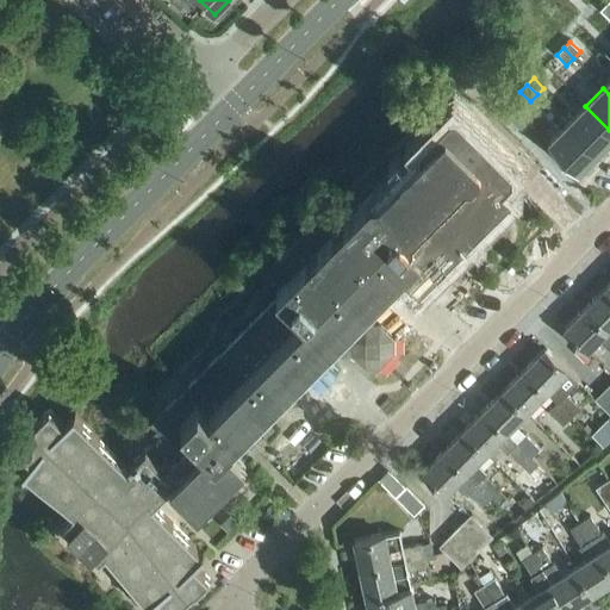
[(597,155),(609,141),(609,130),(585,106),(567,124),(597,155)]
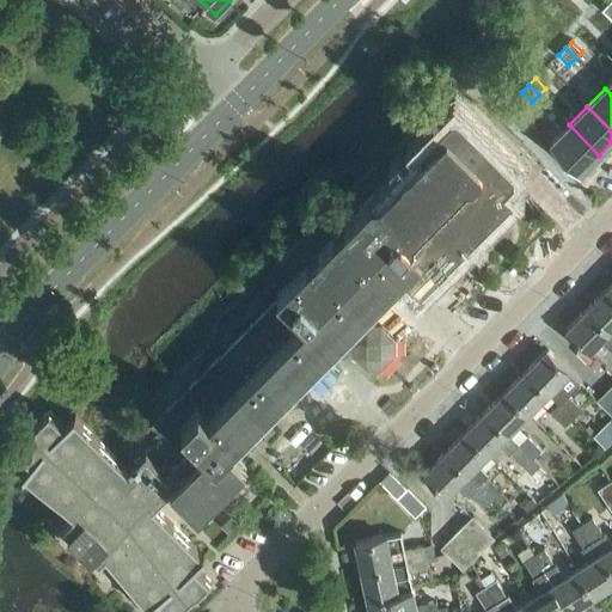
[(264,276),(282,294),(151,426),(161,436),(128,471),(112,456),(114,456),(102,444),(101,444),(77,420),(80,416),(77,414),(75,416),(66,426),(50,411),(36,426),(37,427),(34,430),(30,435),(29,434),(16,450),(32,464),(23,475),(22,473),(20,476),(24,478),(26,476),(49,495),(62,506),(74,515),(65,528),(99,563),(106,557),(150,607),(159,599),(170,611),(176,611),(191,599),(190,598),(199,591),(200,592),(213,577),(214,576),(207,569),(199,561),(207,551),(157,502),(176,483),(202,508),(206,503),(208,506),(248,466),(231,450),(271,408),(269,405),(299,374),(322,353),(335,338),(347,350),(353,350),(353,357),(355,357),(368,371),(381,371),(397,355),(397,342),(383,329),(383,326),(375,326),(375,320),(366,311),(385,291),(399,276),(407,269),(422,285),(451,256),(489,218),(497,209),(514,193),(510,189),(505,183),(515,173),(515,166),(478,129),(460,111),(453,111),(422,142),(422,150),(424,152),(380,196),(380,195),(373,195),(342,226),(328,212),(264,276)]
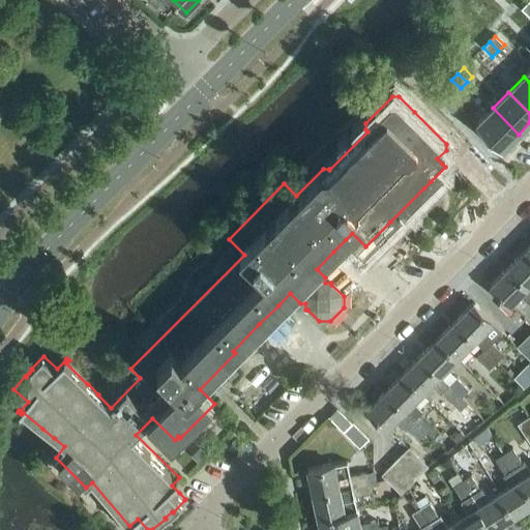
[(502,151),(519,135),(493,108),(476,124),(502,151)]
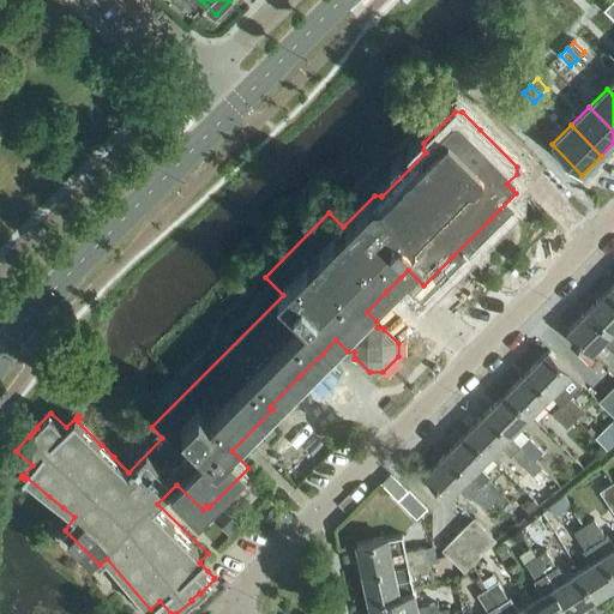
[(613,333),(613,293),(611,289),(590,309),(613,333)]
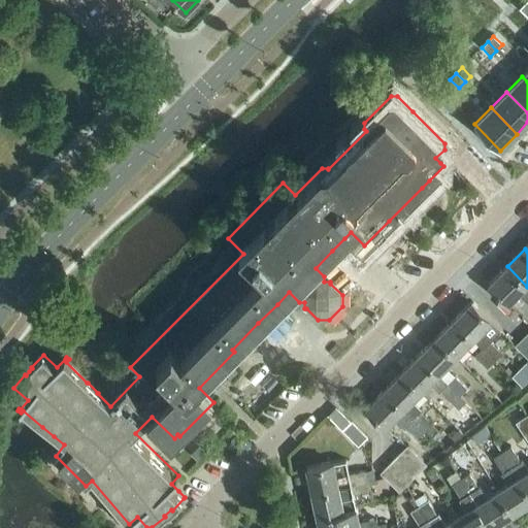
[(527,287),(507,266),(490,285),(509,304),(520,294),(527,302),(527,287)]
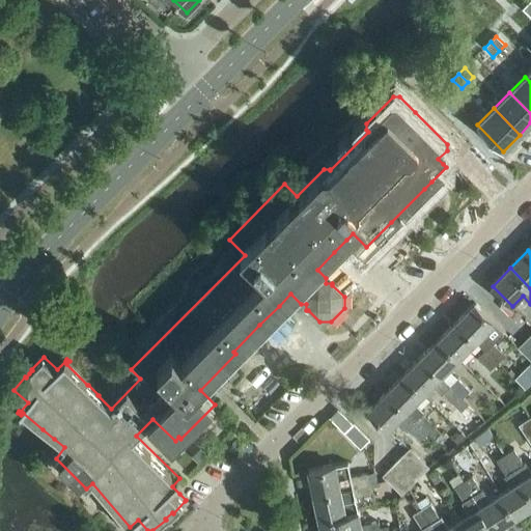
[(301,304),(290,294),(279,306),(281,308),(284,311),(306,310),(306,304),(301,304)]
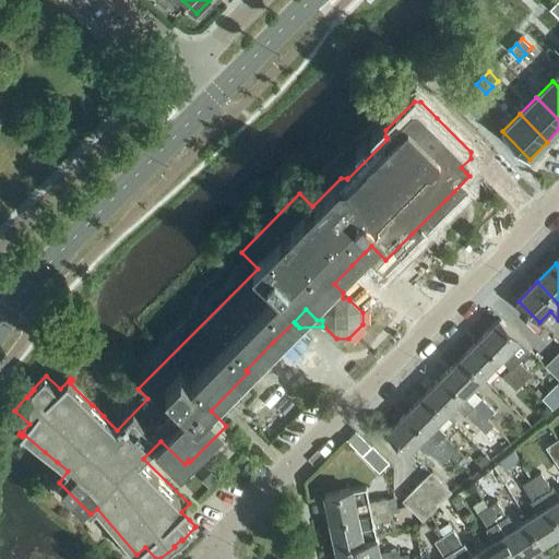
[(500,320),(480,339),(502,359),(511,368),(519,360),(528,349),(520,341),(521,341),(500,320)]
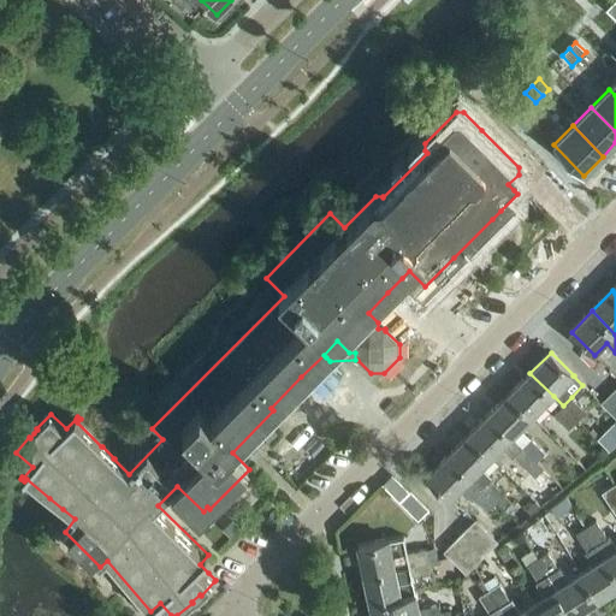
[(529,373),(510,394),(533,416),(554,396),(529,373)]
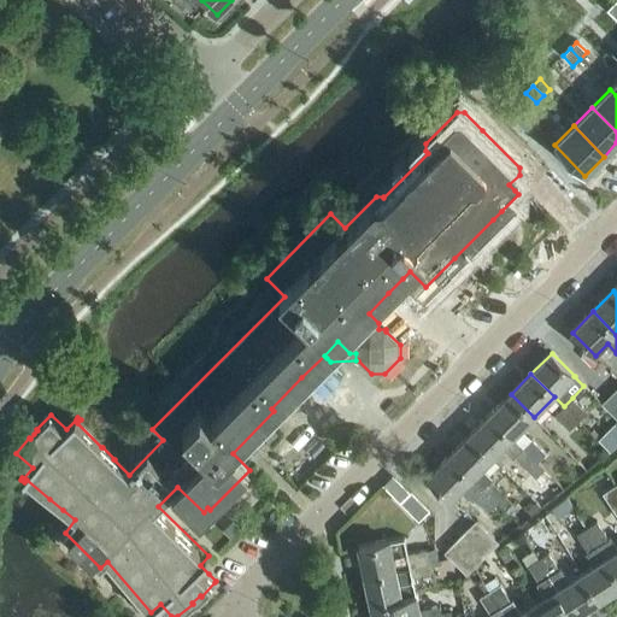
[(511,394),(491,415),(539,463),(547,454),(522,429),(534,417),(511,394)]
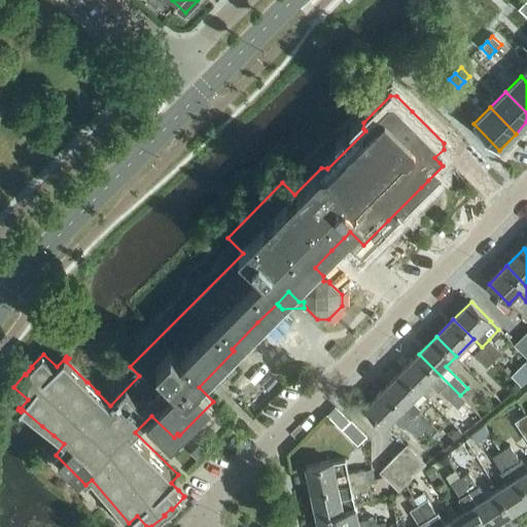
[(489,340),(482,347),(494,360),(502,352),(489,340)]
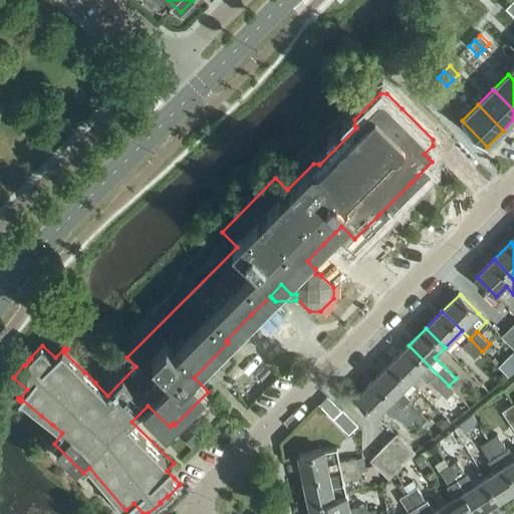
[(482,351),(470,338),(462,345),(475,358),(482,351)]
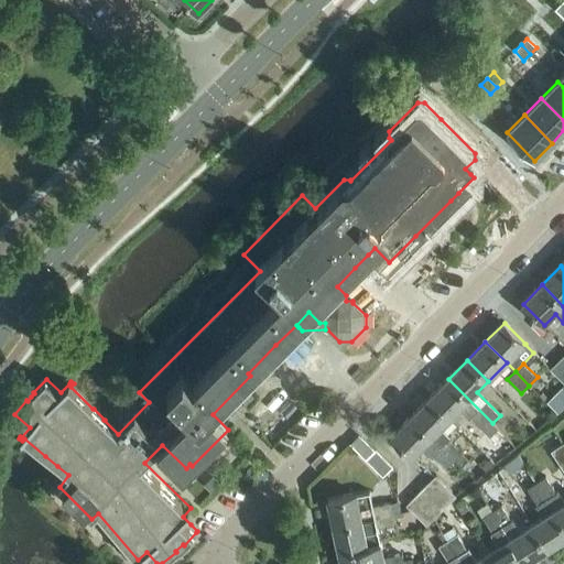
[(448,379),(429,399),(449,420),(459,410),(470,420),(472,419),(490,437),(499,430),(492,423),(448,379)]
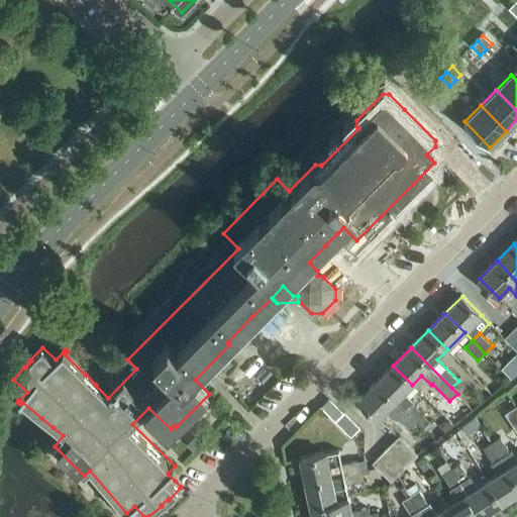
[(376,383),(416,423),(422,429),(429,422),(423,416),(424,415),(412,403),(414,402),(404,393),(412,385),(393,366),(376,383)]
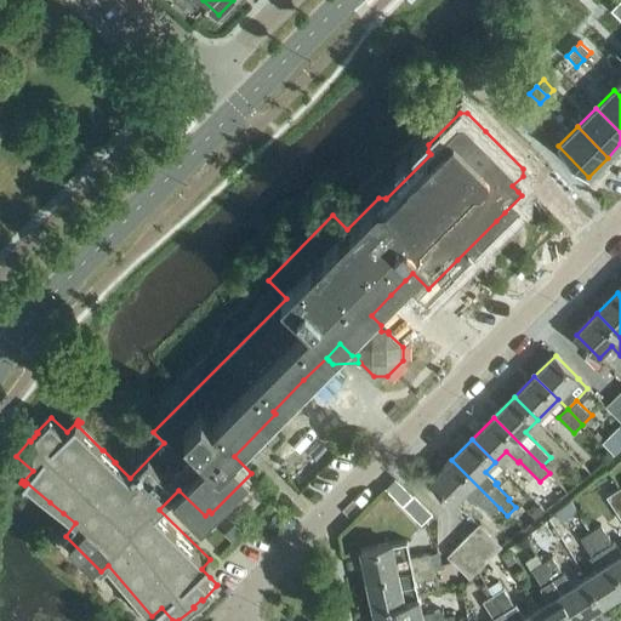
[(500,508),(451,460),(432,480),(455,503),(465,493),(477,503),(478,502),(493,516),(500,508)]
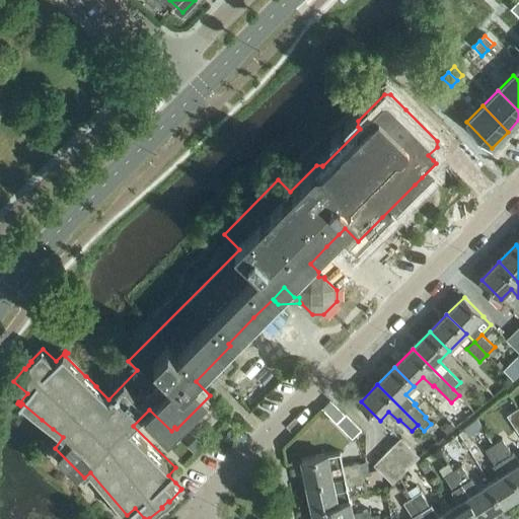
[(351,435),(359,427),(328,396),(320,404),(351,435)]
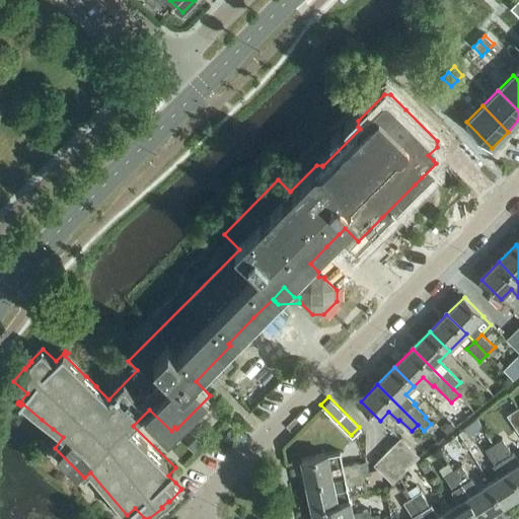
[(518,410),(518,409),(508,416),(518,433),(518,410)]
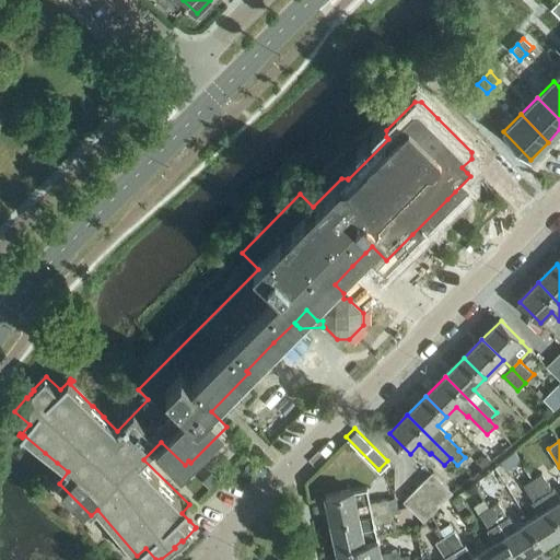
[(515,452),(502,463),(506,470),(521,462),(515,452)]
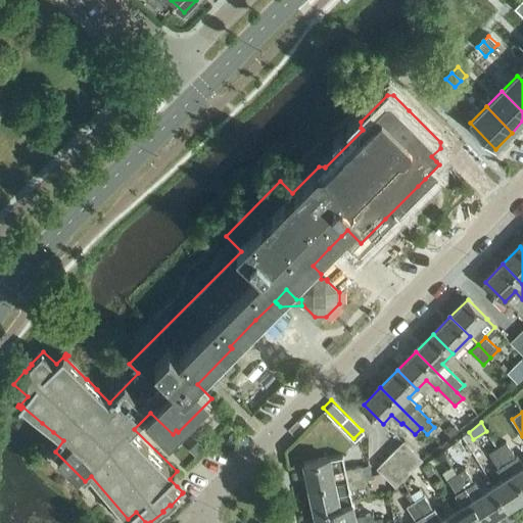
[(450,437),(458,430),(454,426),(446,433),(450,437)]
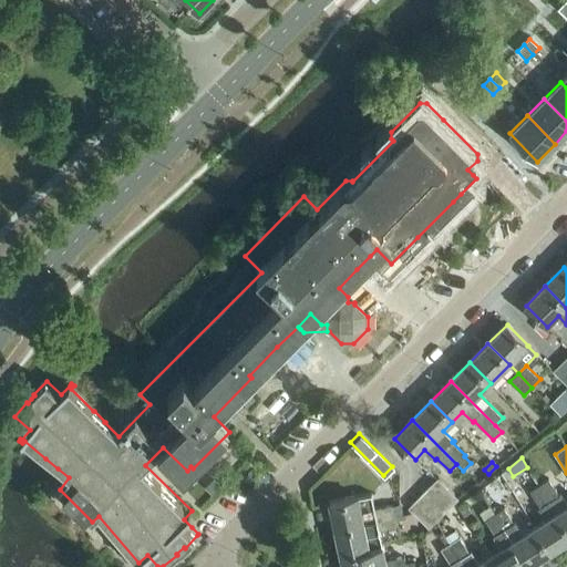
[(546,521),(535,528),(552,553),(566,542),(566,527),(540,486),(538,487),(531,475),(523,481),(540,507),(538,509),(546,521)]
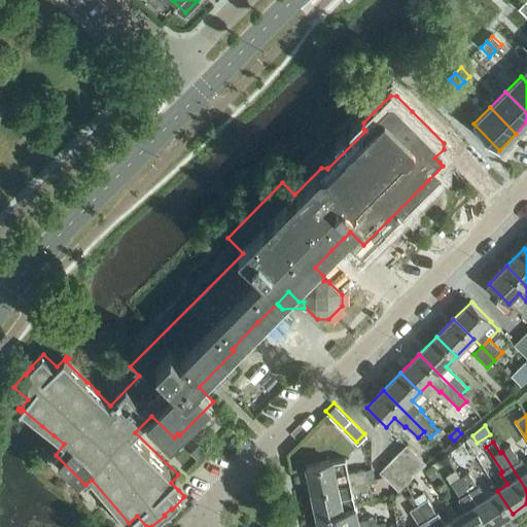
[(408,445),(398,454),(417,473),(426,464),(408,445)]
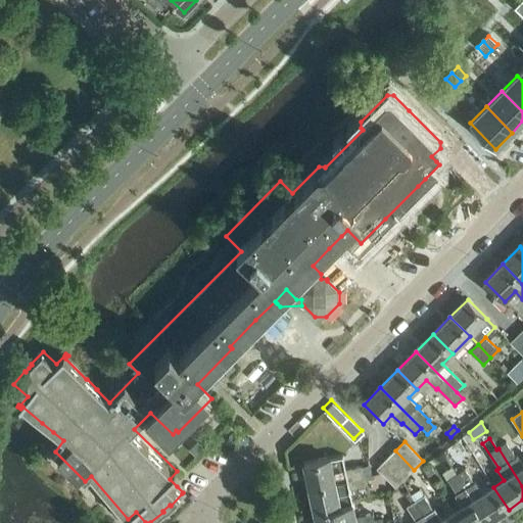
[(507,443),(498,448),(522,486),(522,464),(518,456),(516,458),(507,443)]
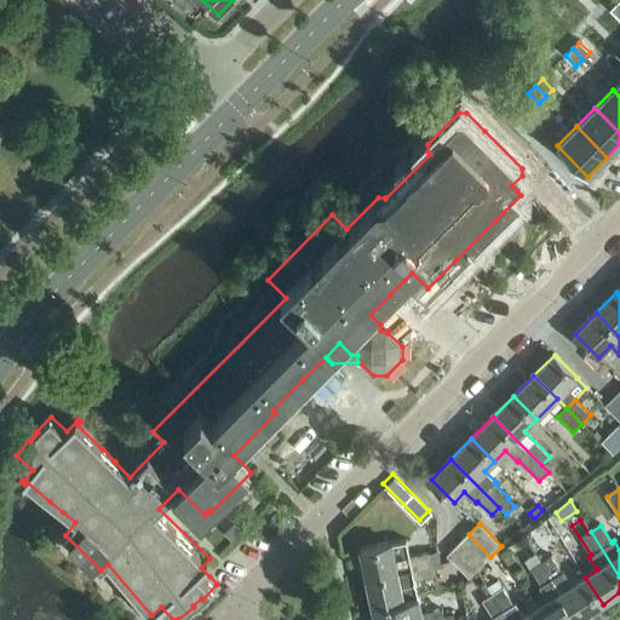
[(469,534),(458,545),(481,567),(491,557),(469,534)]
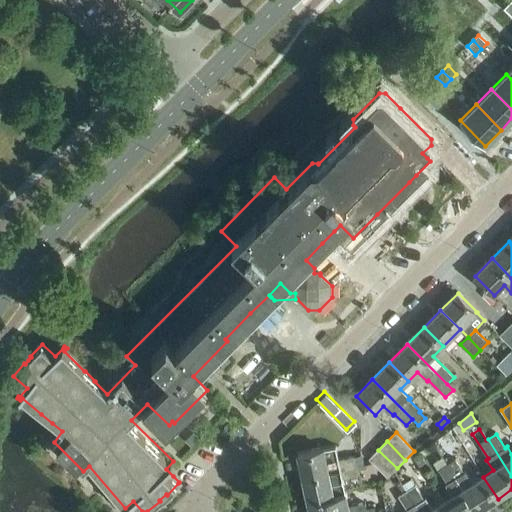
[(298,455),(303,479),(358,467),(355,457),(339,461),(336,446),(298,455)]
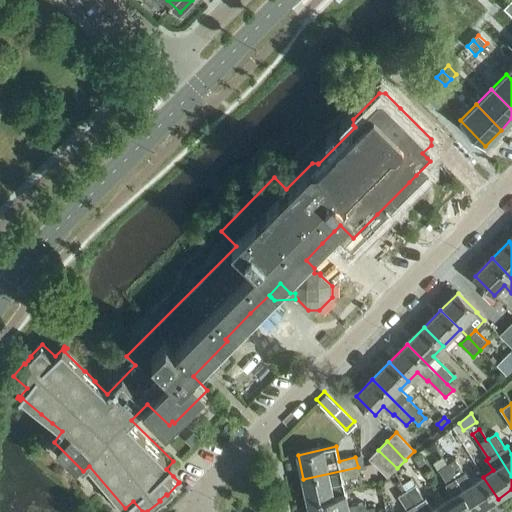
[(397,468),(378,450),(369,459),(388,477),(397,468)]
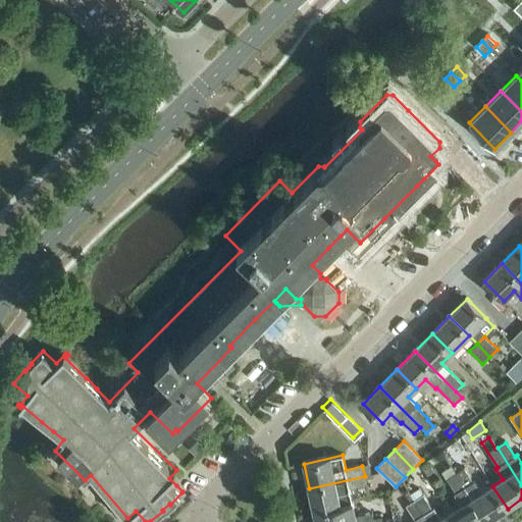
[(460,462),(452,467),(487,521),(508,509),(492,486),(482,492),(475,481),(473,482),(460,462)]
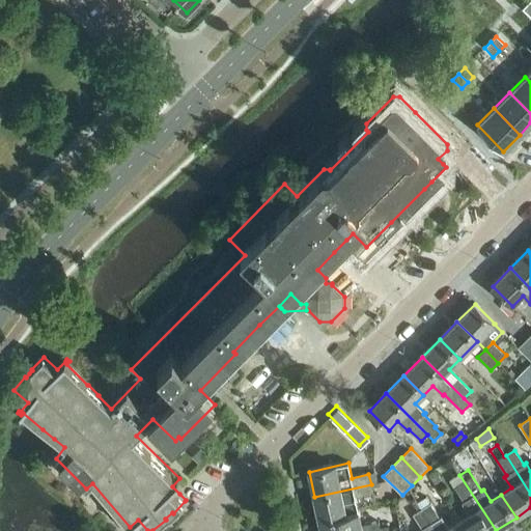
[(442,480),(437,472),(430,476),(436,484),(442,480)]
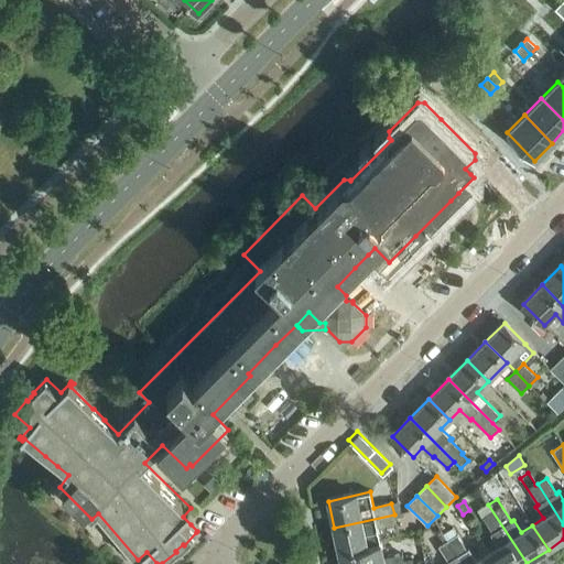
[(499,546),(488,553),(495,563),(525,563),(527,563),(488,505),(478,511),(492,533),(491,534),(499,546)]
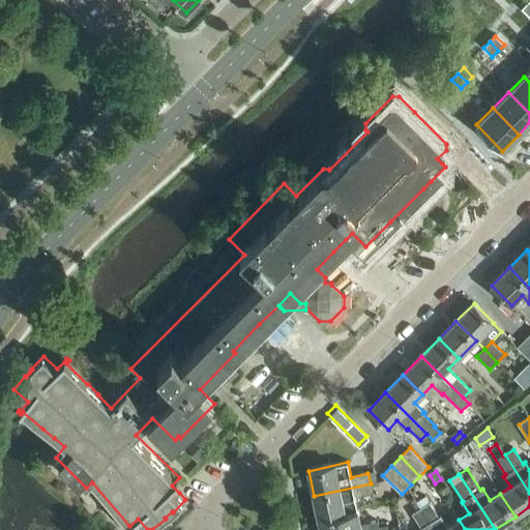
[(314,496),(319,520),(358,511),(355,497),(373,493),(371,483),(314,496)]
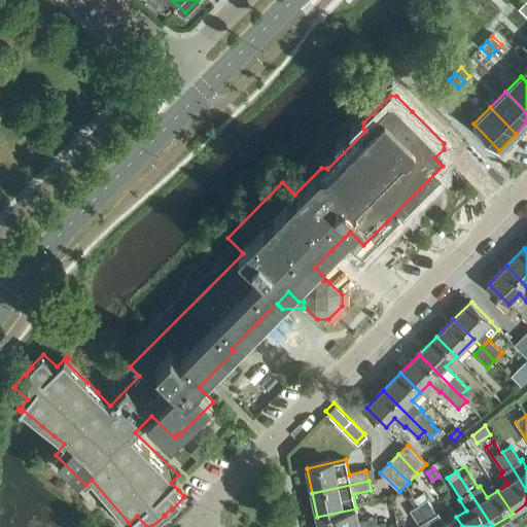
[(423,493),(415,499),(419,505),(427,500),(423,493)]
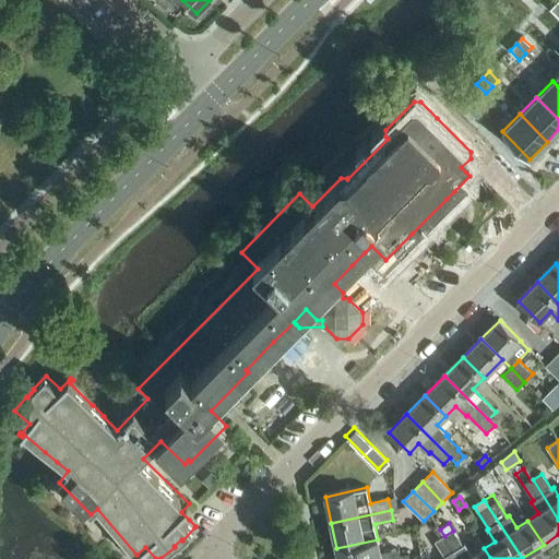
[(453,531),(444,536),(459,558),(490,558),(484,548),(473,556),(465,545),(464,546),(453,531)]
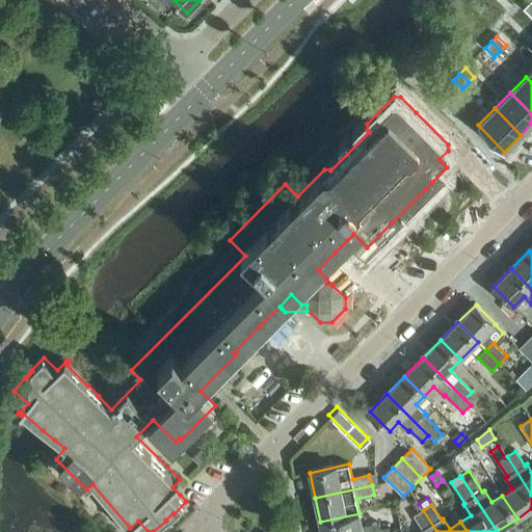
[(436,531),(423,510),(415,516),(423,530),(422,531),(436,531)]
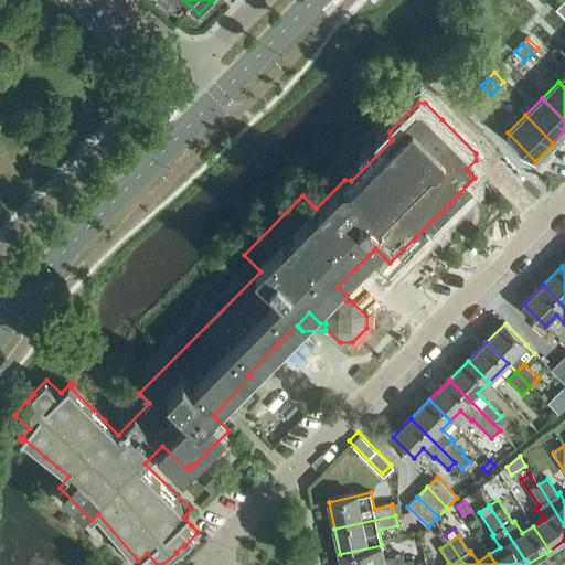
[(340,554),(341,564),(405,564),(404,556),(385,560),(382,545),(340,554)]
